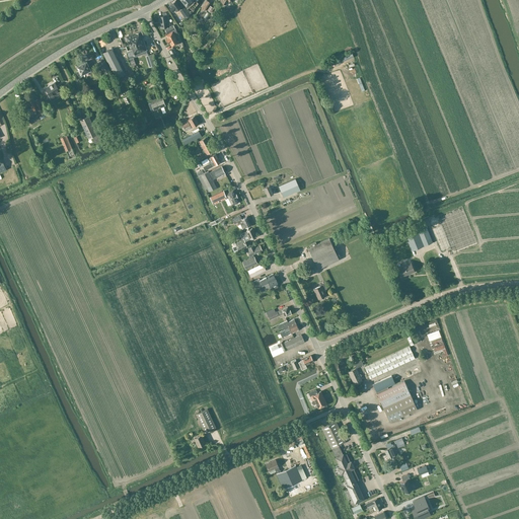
[(170,4),(169,6),(172,11),(174,9),(174,10),(180,5),(176,0),(175,0),(170,4)]
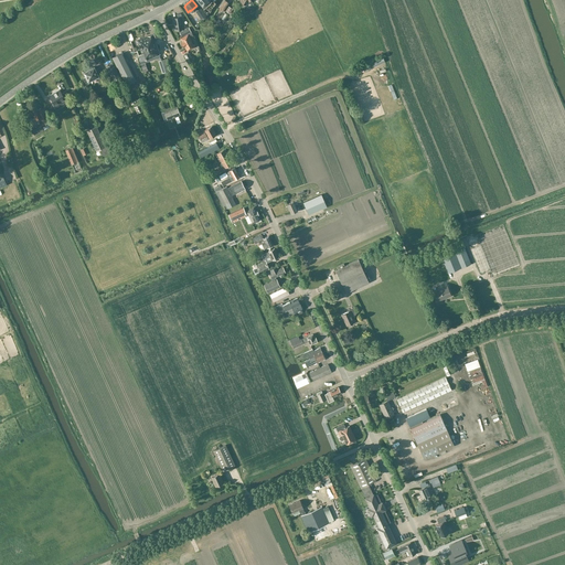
[(211,1),(210,0),(195,0),(203,8),(202,8),(203,10),(208,7),(206,4),(211,1)]
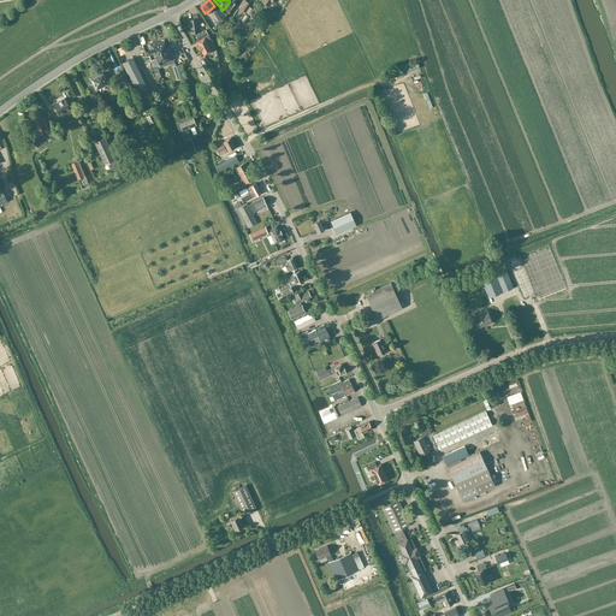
[(243,13),(249,3),(243,0),(238,10),(243,13)]
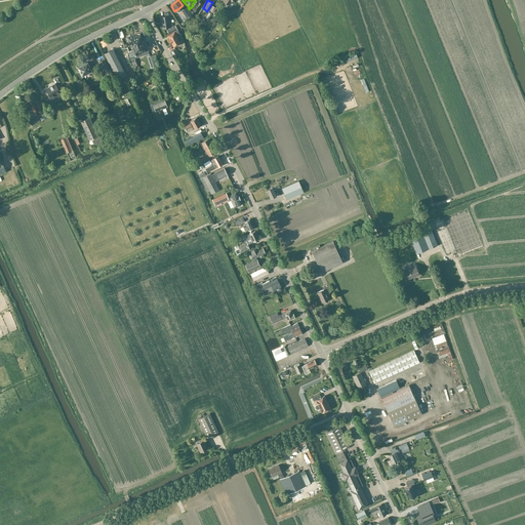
[(192,14),(186,7),(182,10),(187,17),(192,14)]
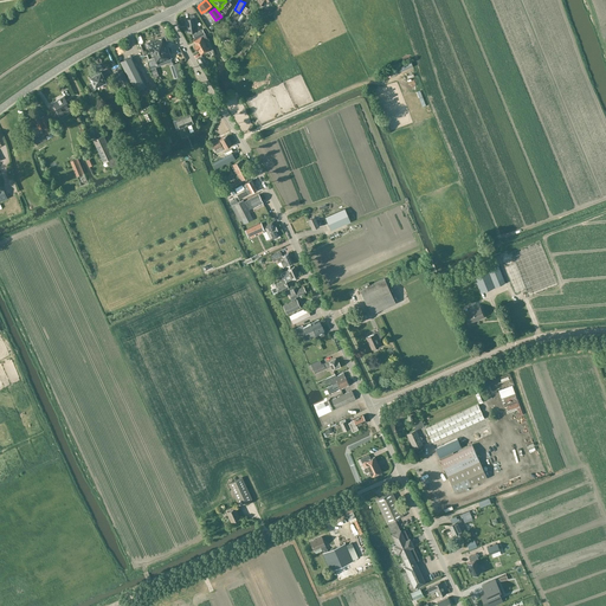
[(188,32),(197,31),(194,15),(189,15),(189,19),(186,19),(186,25),(187,25),(188,32)]
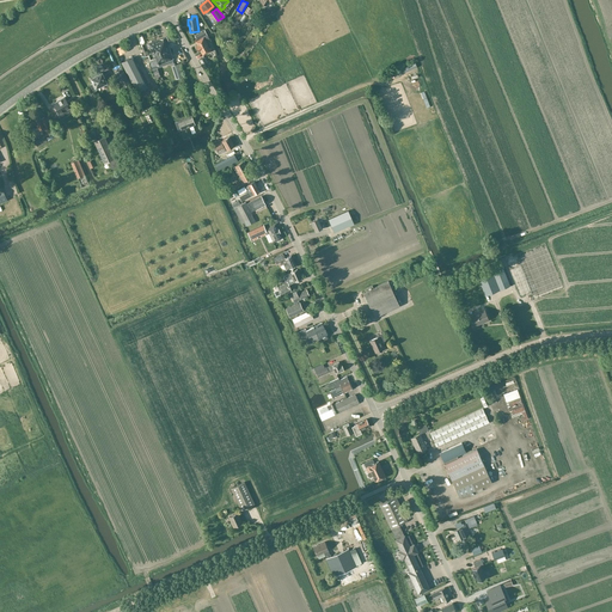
[(165,37),(148,43),(153,54),(170,49),(167,42),(175,41),(172,35),(165,37)]
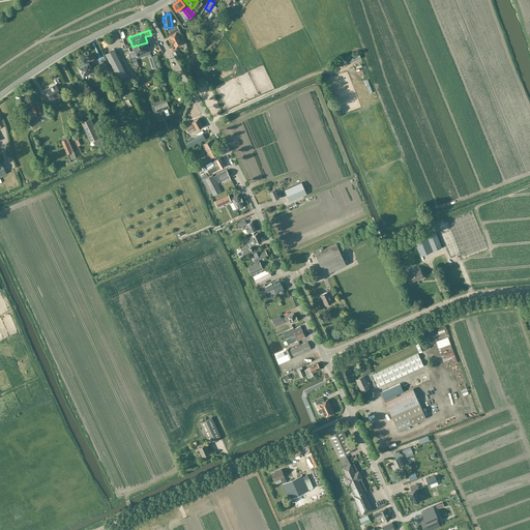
[(176,48),(183,43),(182,40),(181,41),(177,34),(179,33),(180,35),(182,34),(179,30),(169,36),(171,39),(170,39),(172,45),(173,43),(176,48)]
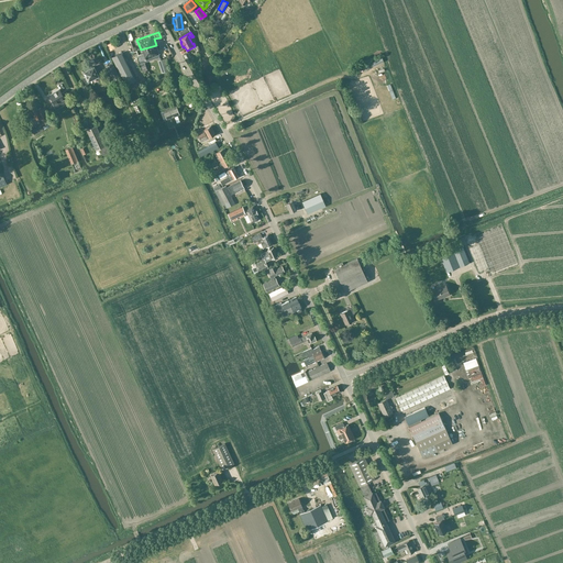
[(139,56),(138,56),(139,61),(143,59),(159,54),(156,45),(141,50),(142,54),(139,56)]
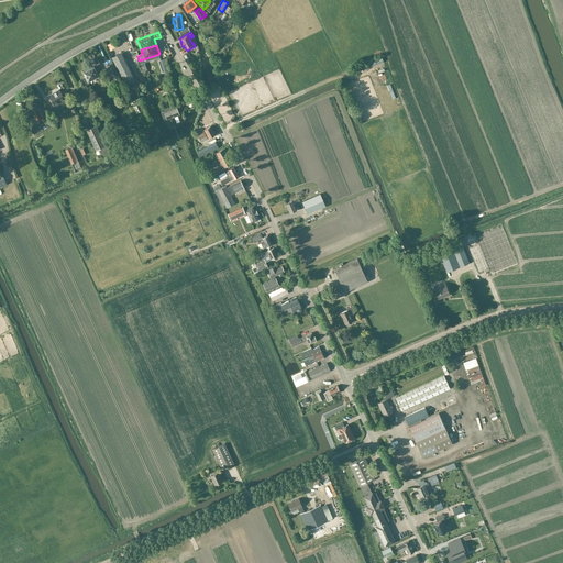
[(122,53),(112,57),(125,85),(130,91),(140,87),(135,78),(128,63),(122,53)]
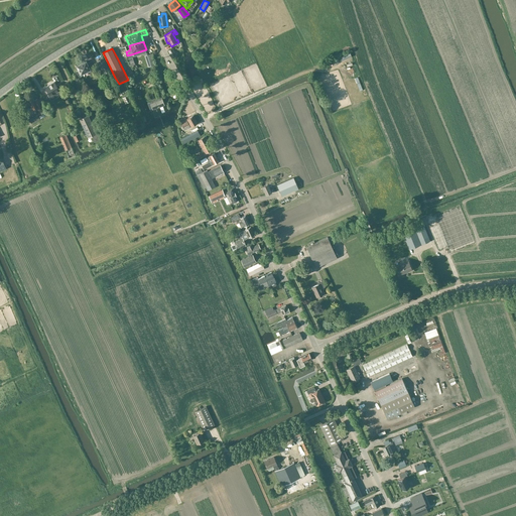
[(150,53),(145,55),(146,60),(148,67),(154,65),(151,53),(150,53)]
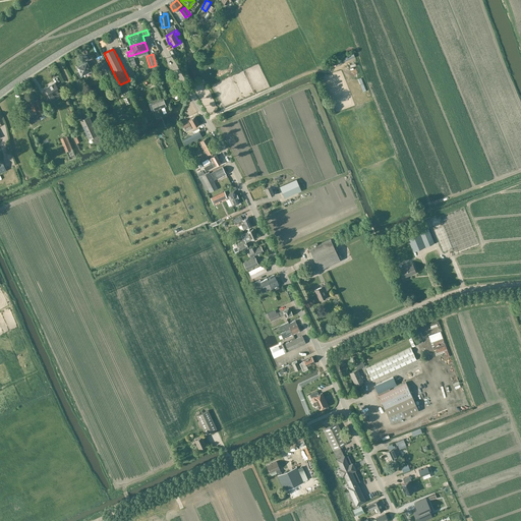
[(105,74),(111,72),(105,58),(99,61),(105,74)]
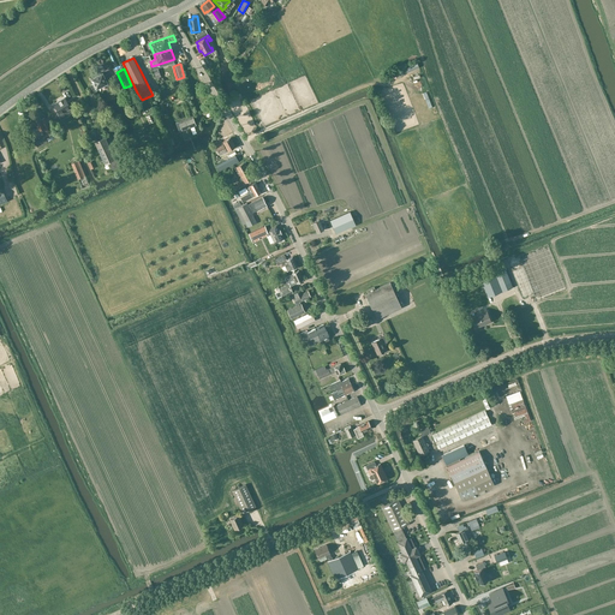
[(107,87),(112,84),(107,75),(105,77),(102,73),(91,79),(94,84),(90,85),(93,90),(96,88),(96,89),(106,84),(107,87)]
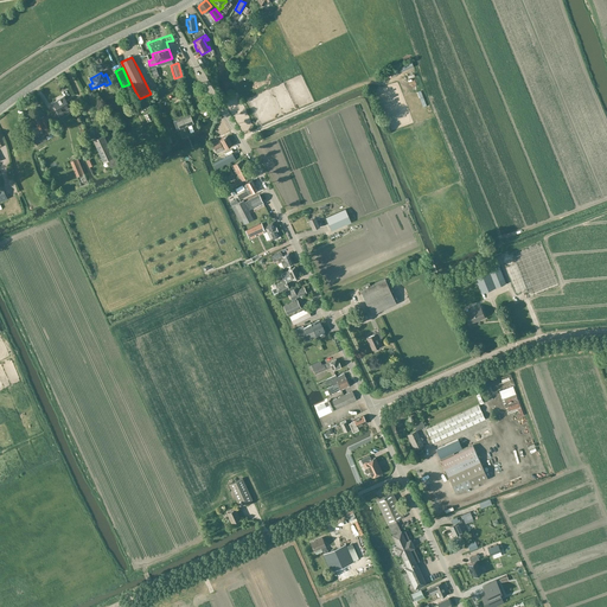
[(76,108),(70,98),(66,101),(64,97),(53,104),(58,110),(57,112),(59,116),(69,110),(70,112),(76,108)]
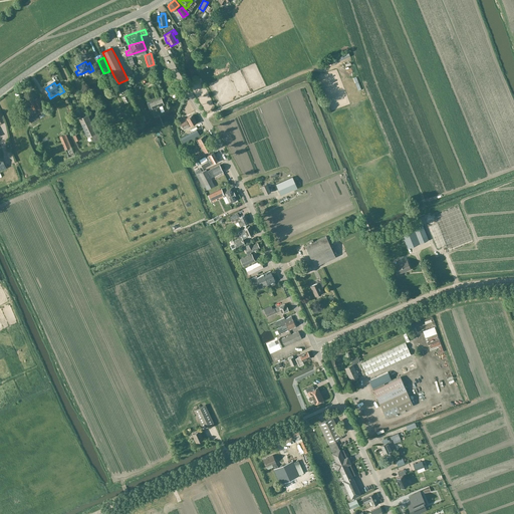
[(39,116),(45,112),(37,98),(34,100),(31,94),(26,97),(33,109),(35,109),(39,116)]
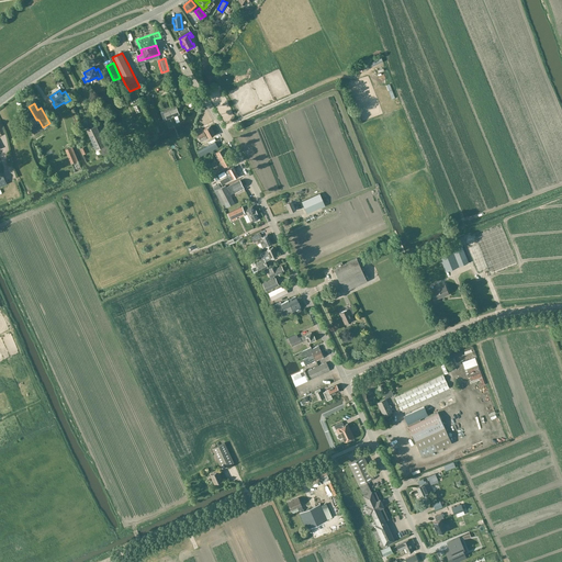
[(179,114),(176,107),(160,112),(164,121),(179,114)]
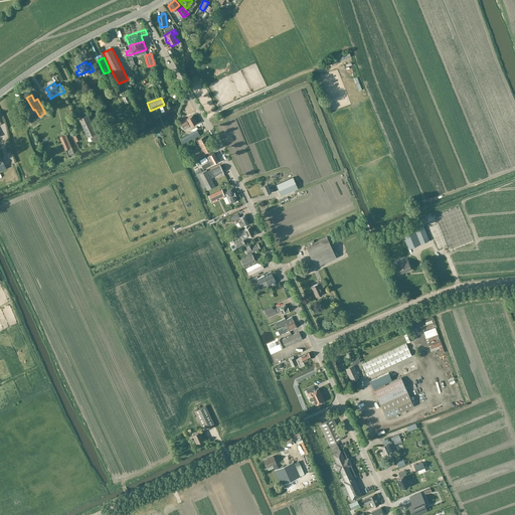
[(24,120),(28,118),(24,111),(20,113),(24,120)]
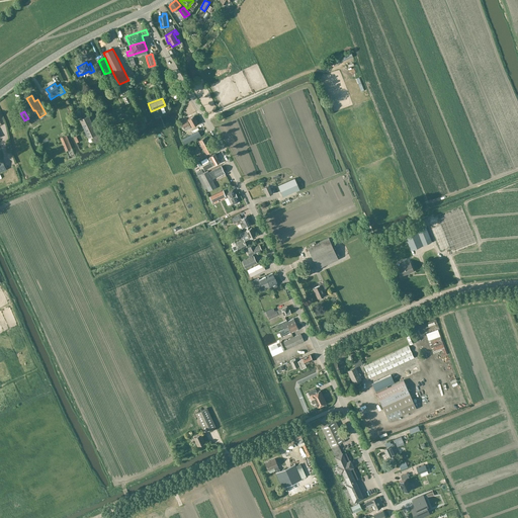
[(90,118),(88,114),(79,118),(88,137),(91,135),(93,140),(98,138),(96,133),(90,118)]
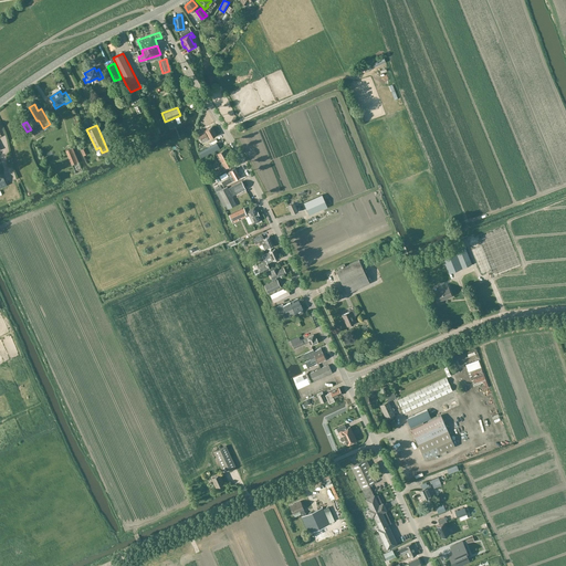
[(210,138),(217,135),(212,127),(205,130),(208,135),(210,138)]
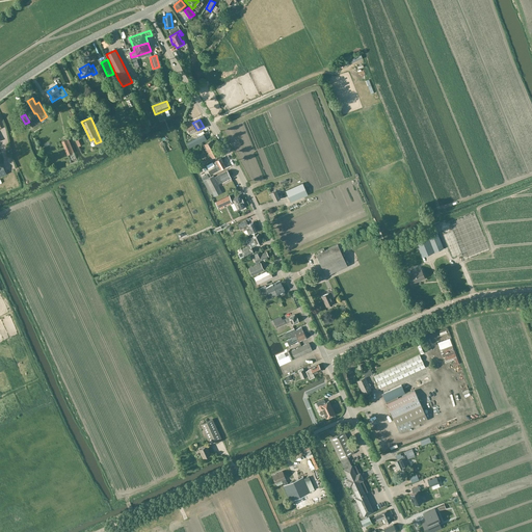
[(196,131),(192,124),(191,122),(186,124),(187,126),(186,127),(184,128),(186,132),(188,131),(190,134),(196,131)]
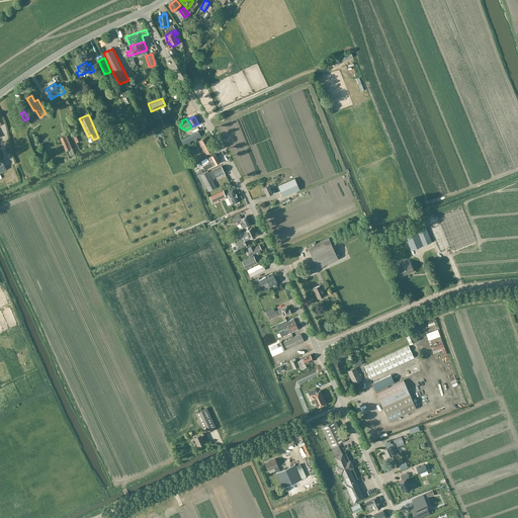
[(189,143),(201,137),(198,131),(186,137),(186,138),(182,140),(184,144),(189,142),(189,143)]
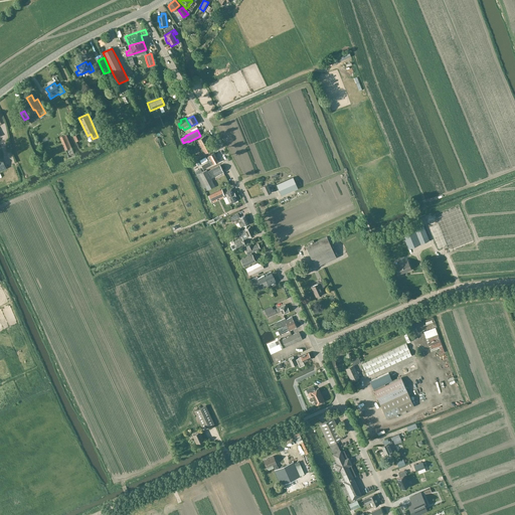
[(66,135),(64,135),(59,137),(65,150),(69,148),(71,148),(66,135)]
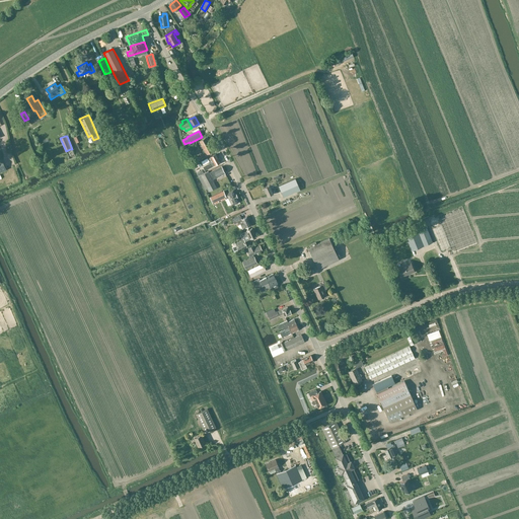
[(205,154),(199,157),(196,158),(197,162),(200,160),(205,157),(206,158),(212,154),(211,152),(213,150),(206,137),(199,141),(203,148),(202,148),(203,149),(203,150),(205,154)]
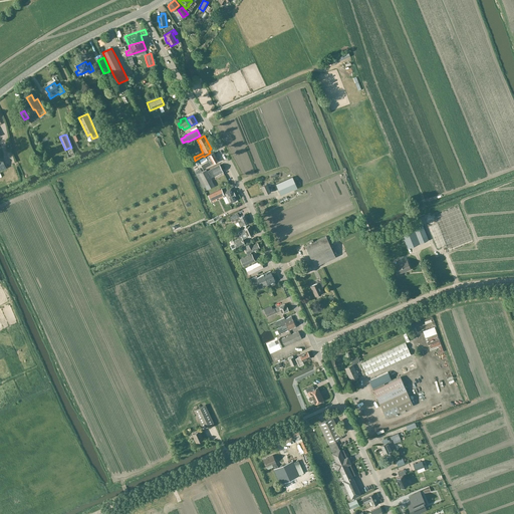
[(204,165),(201,166),(203,169),(206,168),(218,161),(213,153),(209,155),(211,160),(204,165)]
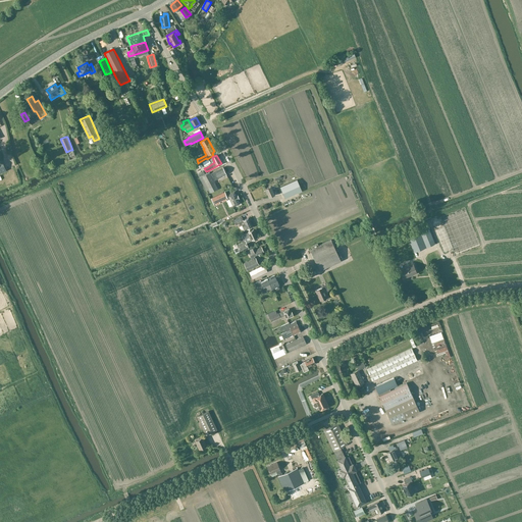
[(209,172),(199,177),(206,191),(208,190),(209,193),(218,189),(214,180),(226,174),(222,167),(210,173),(209,172)]
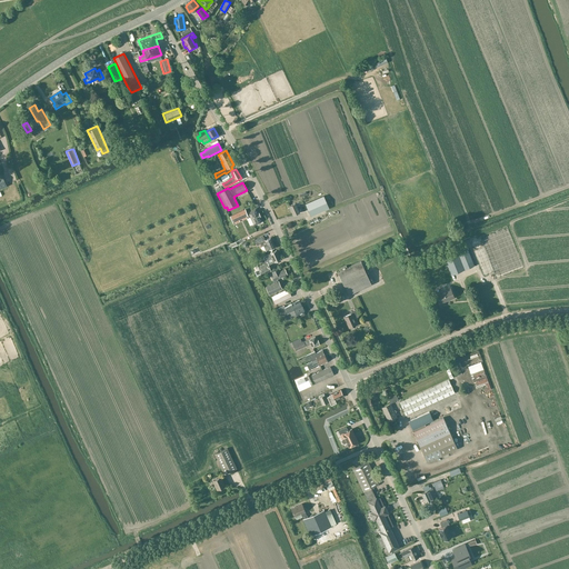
[(306,206),(310,216),(327,209),(322,198),(306,206)]
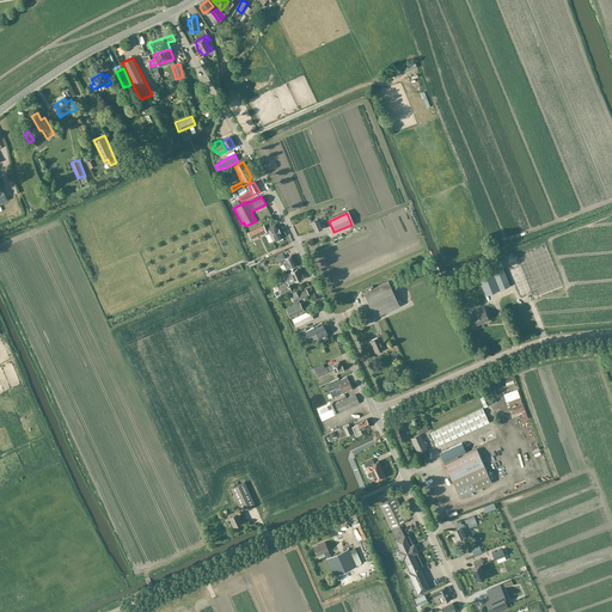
[(319,222),(323,221),(322,218),(318,219),(311,221),(316,231),(322,228),(319,222)]
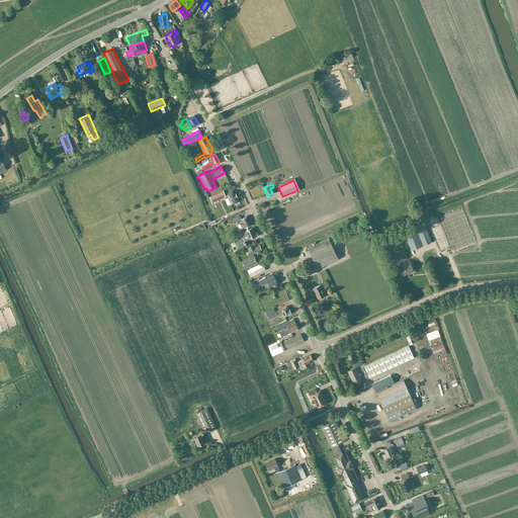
[(223,190),(209,196),(213,203),(228,197),(232,204),(238,201),(236,197),(237,197),(235,193),(234,193),(233,190),(226,193),(227,193),(225,194),(223,190)]
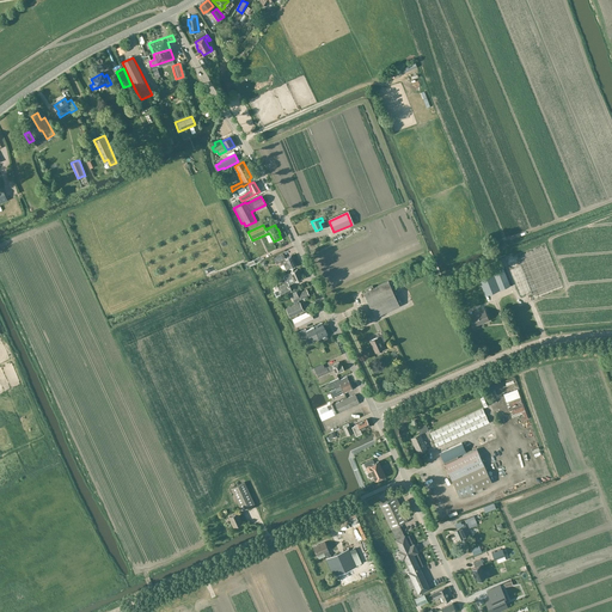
[(281,265),(283,264),(286,270),(295,265),(291,256),(285,258),(283,254),(274,258),(276,264),(280,262),(281,265)]
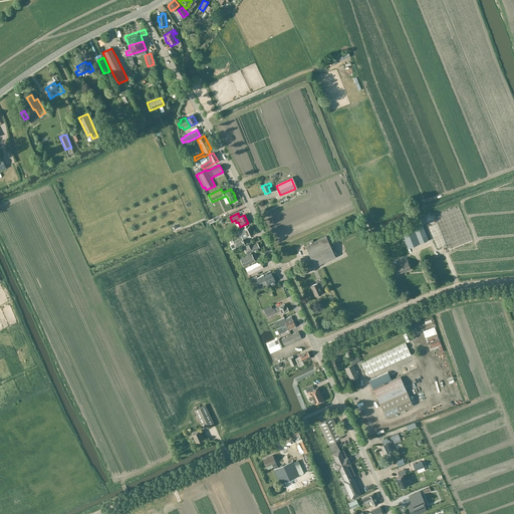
[(435,220),(435,219),(434,217),(434,216),(433,215),(432,214),(431,214),(430,213),(428,214),(427,214),(426,215),(425,215),(425,216),(424,218),(424,219),(425,221),(425,222),(426,223),(427,223),(429,224),(430,224),(432,223),(433,223),(434,222),(434,221),(435,220)]
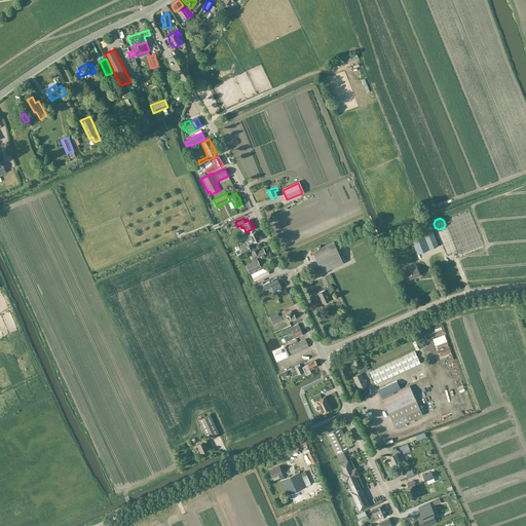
[(417,254),(438,246),(430,226),(421,230),(409,235),(417,254)]
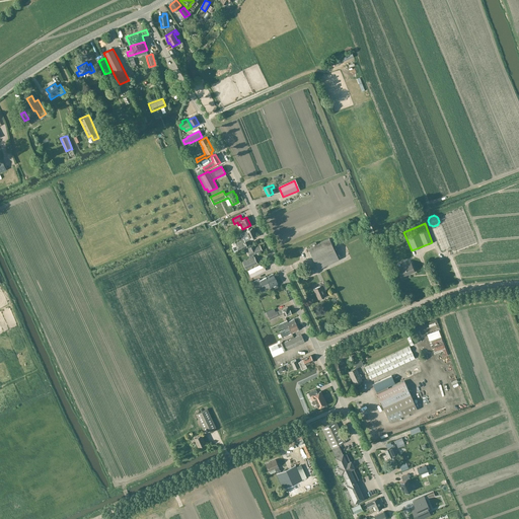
[(238,244),(236,245),(238,250),(246,246),(244,241),(245,240),(247,240),(255,236),(252,228),(244,232),(242,233),(244,236),(242,237),(241,240),(242,241),(239,242),(238,244)]
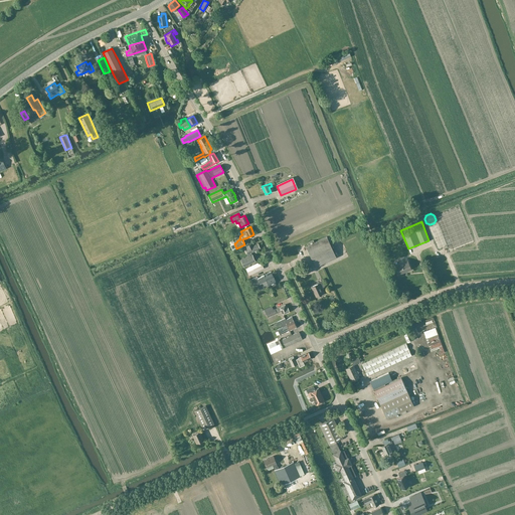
[(316,267),(336,258),(327,236),(306,245),(316,267)]
